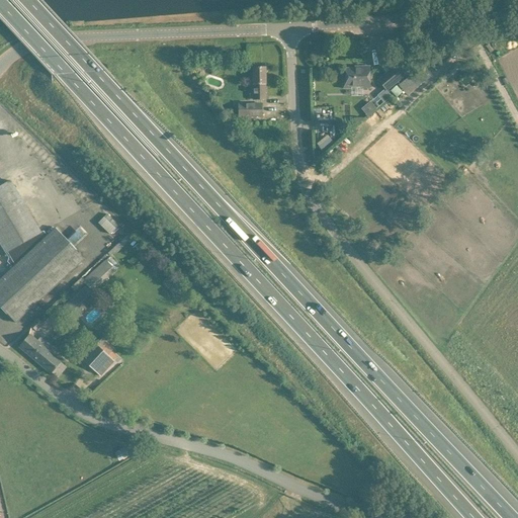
[(378,80),(386,91),(405,75),(397,65),(378,80)]
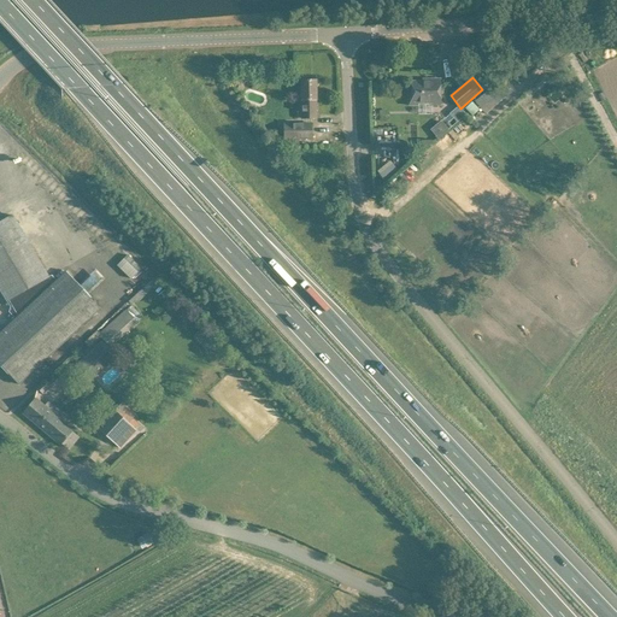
[(301,80),(301,101),(305,100),(305,119),(317,119),(316,80),(301,80)]
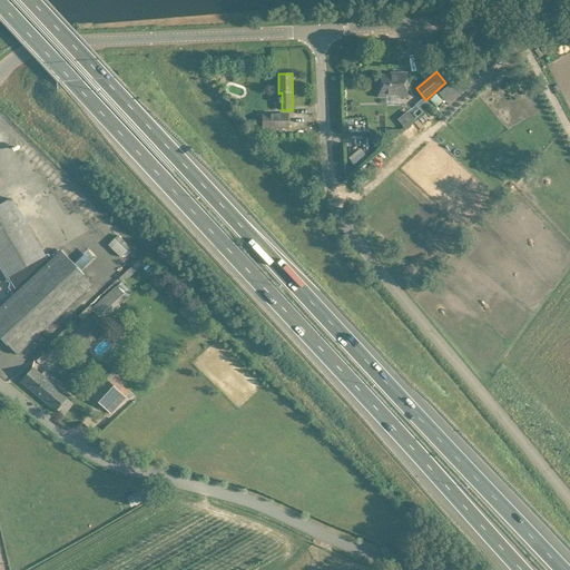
[(380,87),(376,87),(377,98),(385,98),(385,96),(400,96),(400,97),(406,97),(406,74),(397,74),(397,76),(380,76),(380,87)]
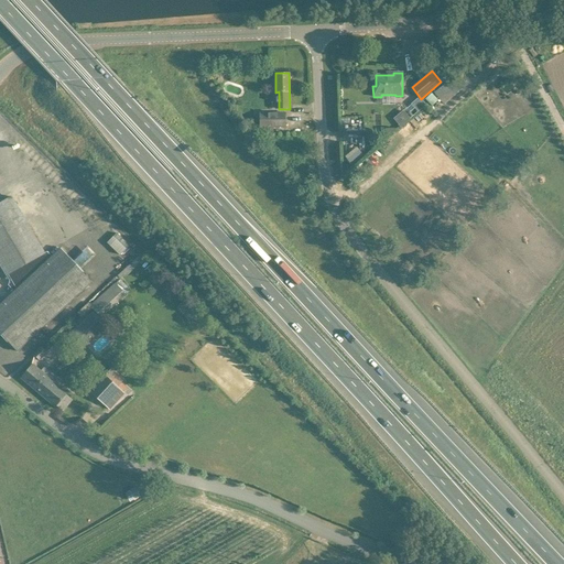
[(259,114),(259,127),(285,127),(285,114),(259,114)]
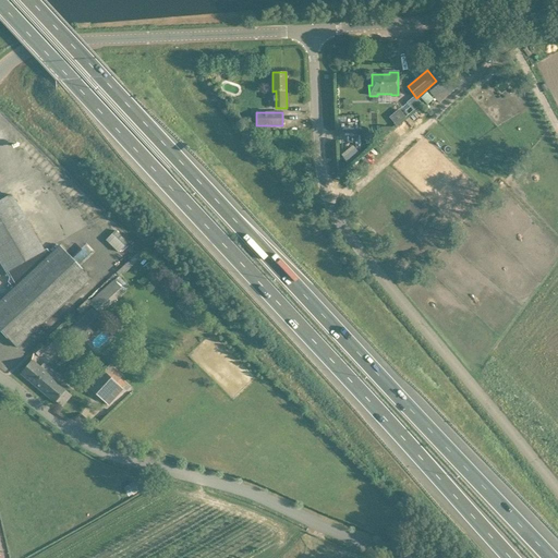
[(350,164),(362,154),(355,145),(343,155),(350,164)]
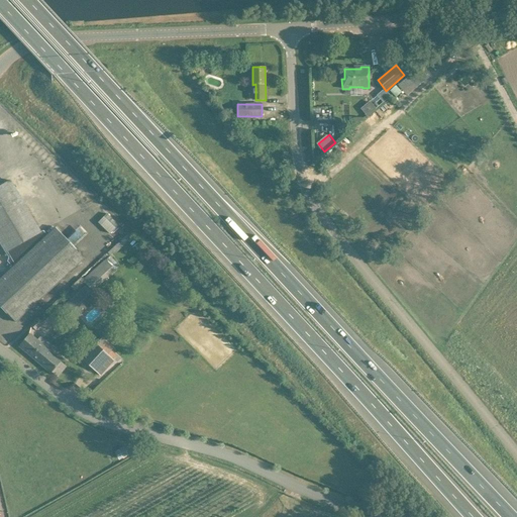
[(0,303),(12,316),(12,318),(15,322),(84,259),(55,227),(46,235),(42,231),(40,232),(10,181),(0,187),(0,242),(5,252),(6,252),(10,260),(9,261),(10,262),(11,263),(14,266),(0,279),(0,303)]
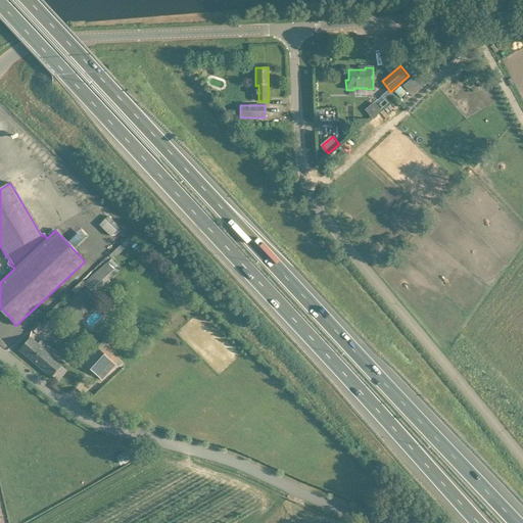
[(113,235),(122,227),(109,215),(101,224),(113,235)]
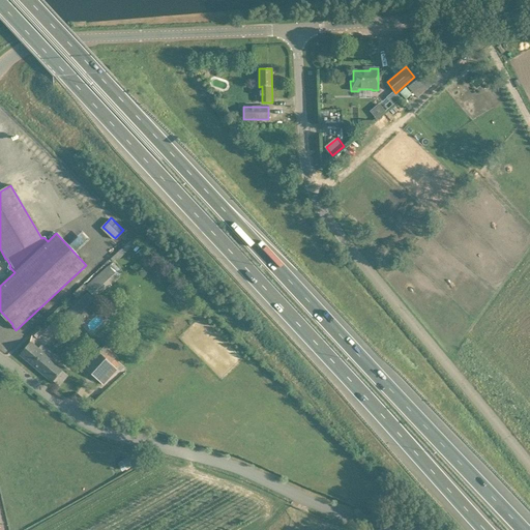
[(84,286),(94,299),(110,285),(113,287),(120,281),(108,266),(84,286)]
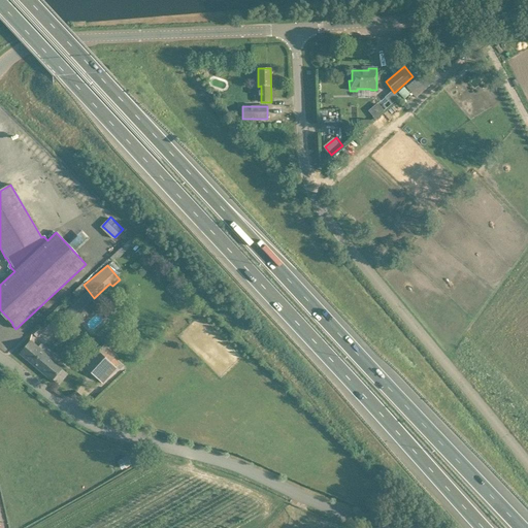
[(57,320),(69,333),(73,330),(99,305),(88,293),(57,320)]
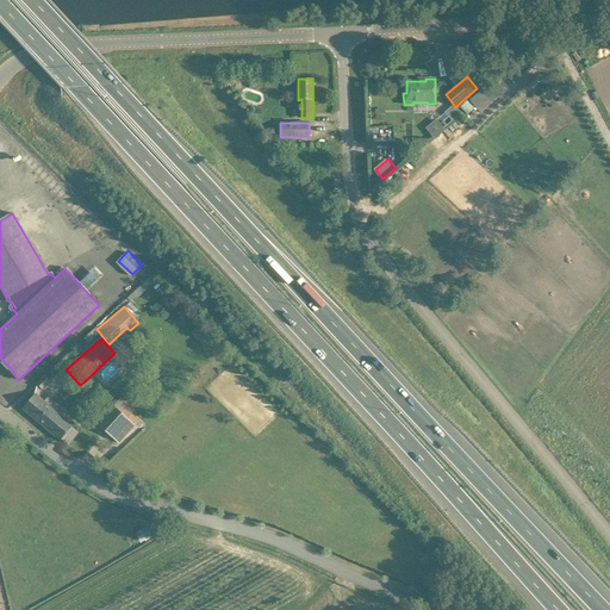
[(122,350),(125,354),(136,343),(132,340),(122,350)]
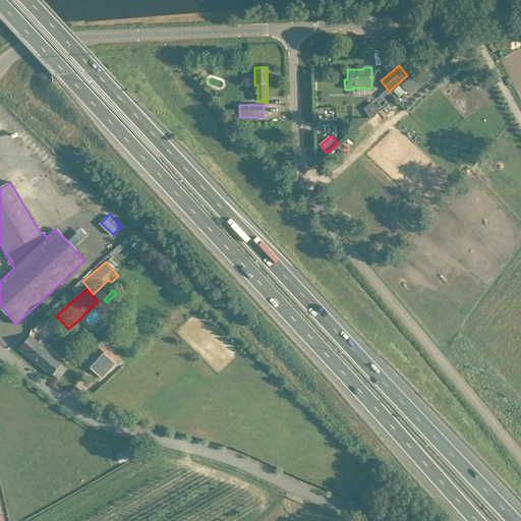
[(31,327),(37,333),(44,326),(38,321),(31,327)]
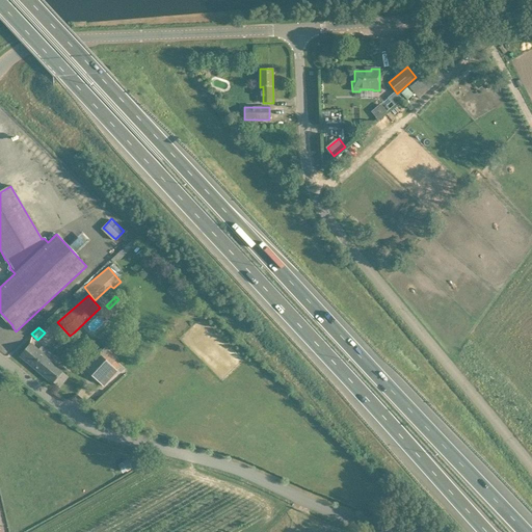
[(20,356),(52,383),(53,382),(59,388),(69,376),(49,360),(52,354),(42,345),(37,350),(30,343),(26,348),(20,356)]
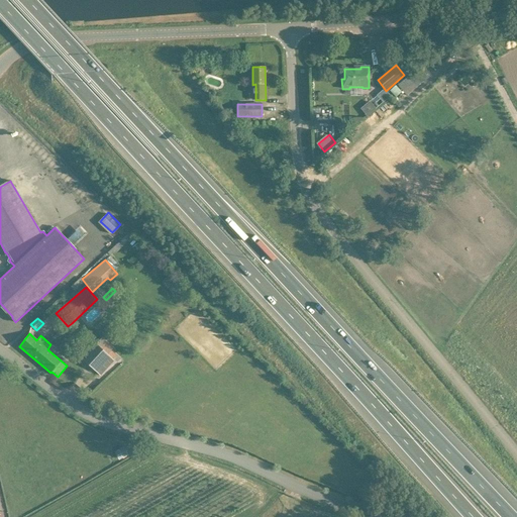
[(107,354),(114,347),(103,337),(83,359),(100,376),(113,360),(107,354)]
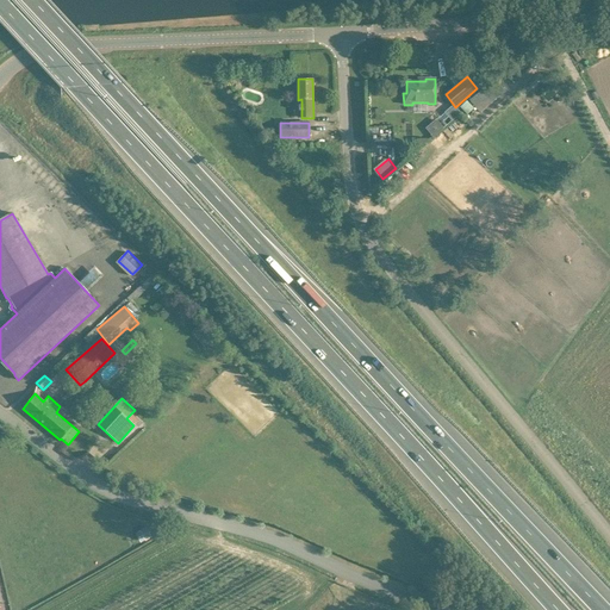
[(143,541),(154,535),(149,527),(138,533),(143,541)]
